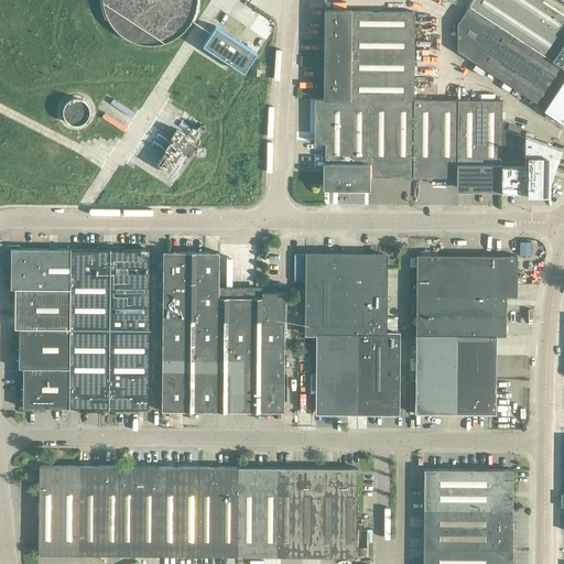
[(184,30),(190,21),(194,11),(195,1),(194,0),(99,0),(100,10),(104,20),(109,29),(117,36),(126,42),(136,46),(147,47),(156,46),(167,43),(176,38),(184,30)]
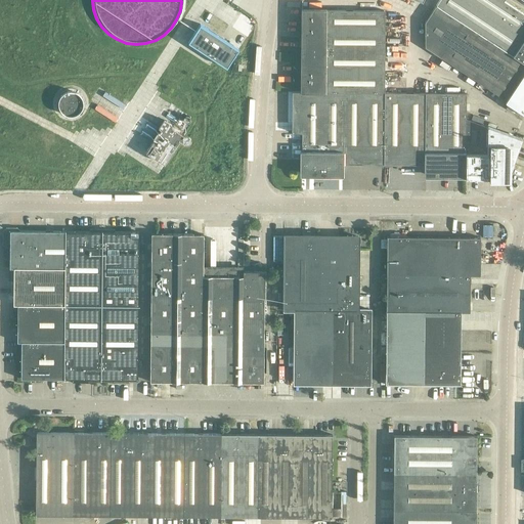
[(523,13),(503,0),(438,0),(437,3),(425,23),(425,47),(523,111),(523,13)]
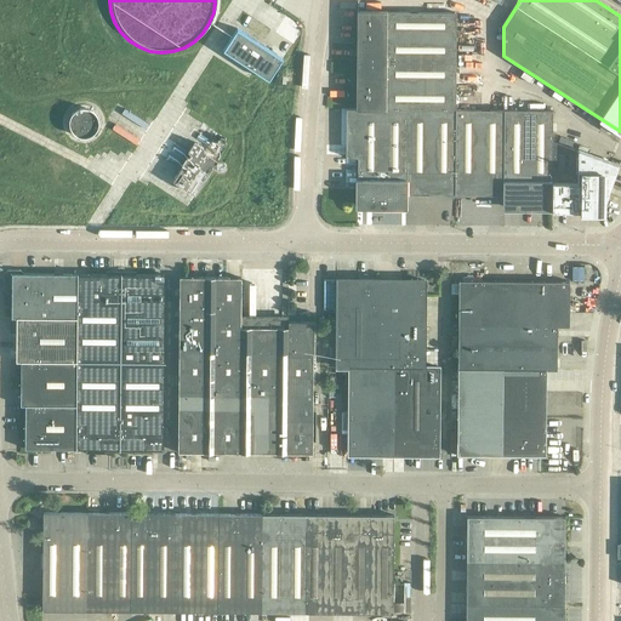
[(553,112),(456,110),(456,13),(359,12),(358,109),(347,109),(346,157),(358,158),(358,208),(405,208),(405,194),(455,194),(506,195),(506,209),(581,210),(581,212),(599,211),(605,194),(608,194),(611,184),(609,184),(616,165),(552,142),(553,112)]
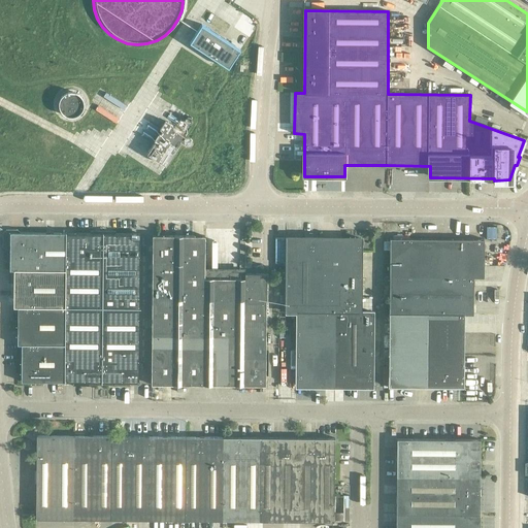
[(238,51),(199,27),(188,45),(228,69),(238,51)]
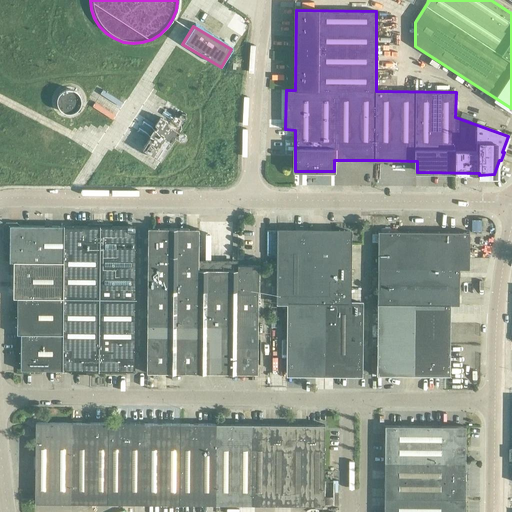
[(82,106),(83,101),(82,96),(80,92),(76,89),(71,87),(66,87),(62,89),(58,92),(55,96),(55,101),(55,106),(58,110),(62,113),(66,115),(71,115),(76,113),(80,110),(82,106)]
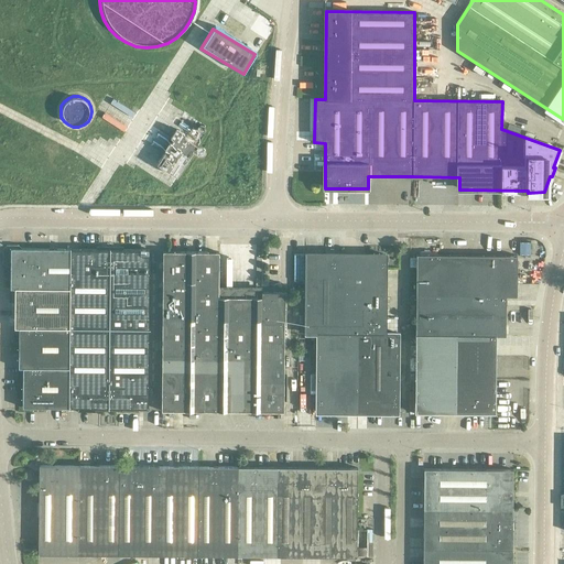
[(162,166),(182,179),(201,147),(187,139),(188,136),(183,132),(162,166)]
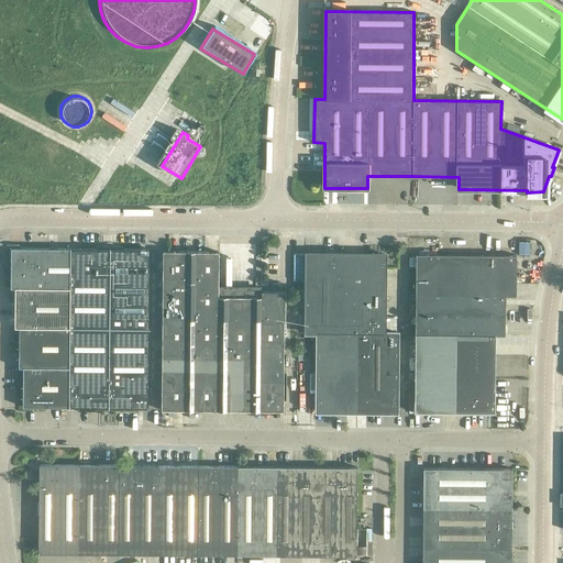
[(150,249),(43,249),(20,247),(18,245),(12,245),(12,247),(9,247),(9,249),(6,249),(6,262),(9,262),(9,286),(10,286),(10,297),(13,297),(13,326),(14,326),(14,337),(17,337),(17,365),(19,365),(19,377),(21,377),(22,407),(147,408),(150,249)]
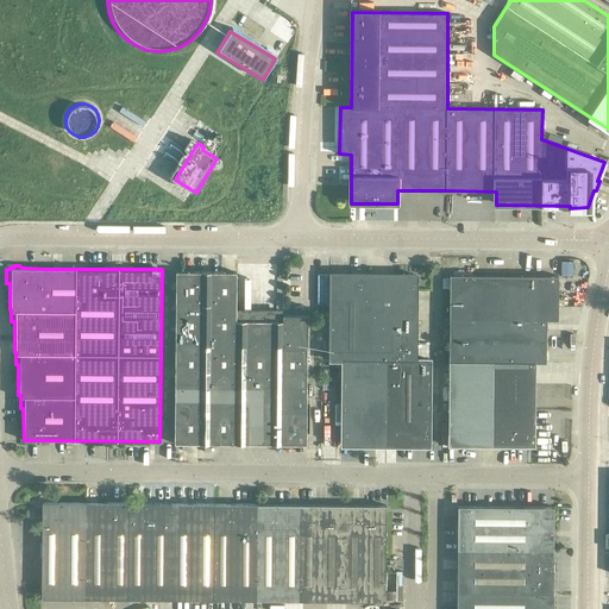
[(238,272),(176,271),(175,444),(306,445),(308,316),(283,316),(283,322),(237,322),(238,272)]
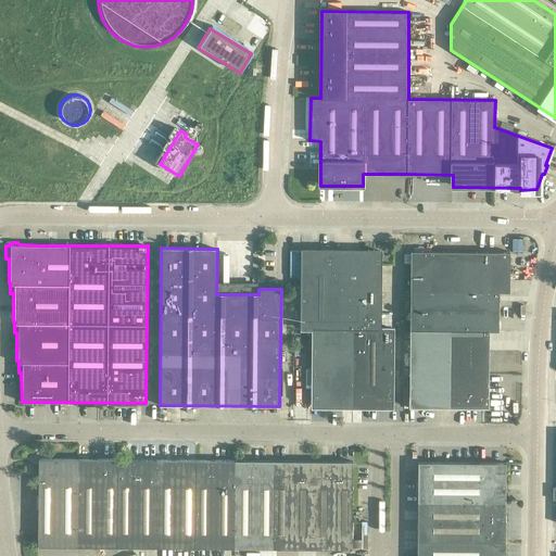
[(291,250),(291,260),(300,260),(301,250),(291,250)]
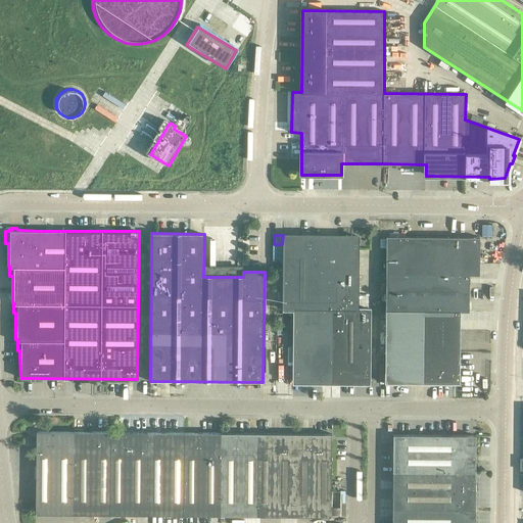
[(283,235),(282,310),(294,310),(293,381),(369,382),(369,308),(357,308),(358,236),(283,235)]
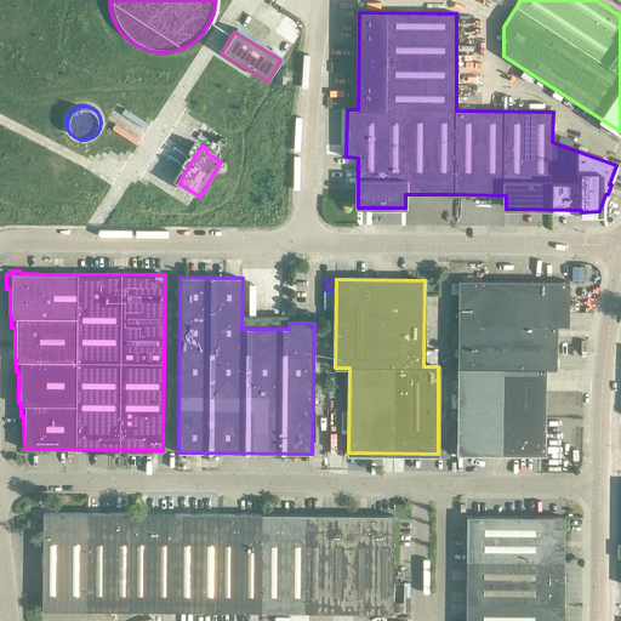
[(459,280),(457,369),(456,455),(513,455),(545,455),(546,370),(556,370),(557,326),(569,326),(569,281),(459,280)]
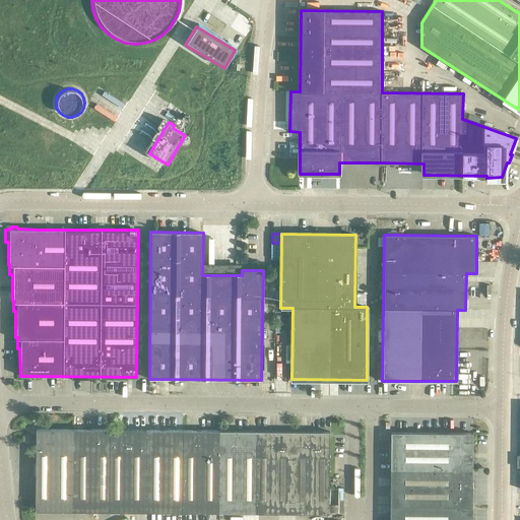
[(36,511),(291,513),(328,514),(328,513),(329,488),(329,432),(145,430),(36,429),(36,504),(36,511)]
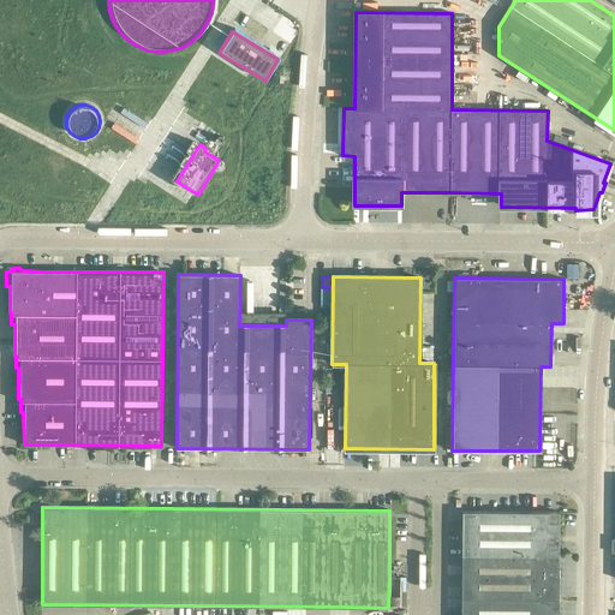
[(461,597),(461,614),(557,614),(560,512),(463,511),(461,597)]
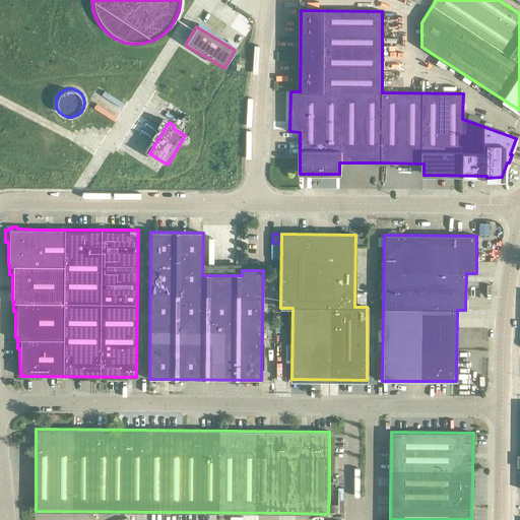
[(344,489),(329,488),(328,513),(343,513),(344,489)]
